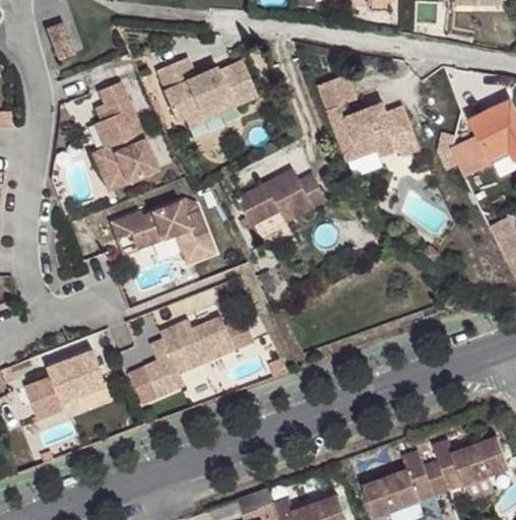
[(369,0),(369,15),(385,15),(385,0),(369,0)]
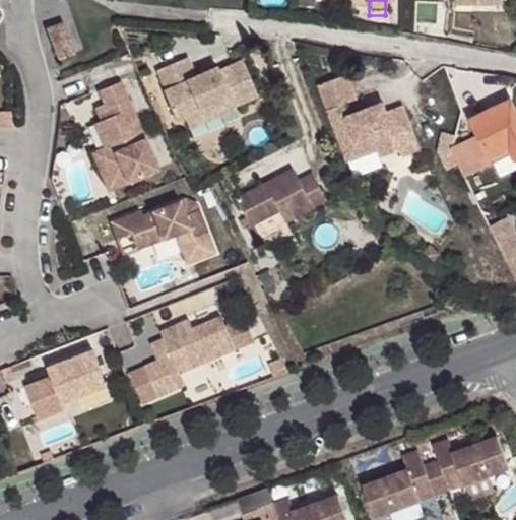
[(73,53),(61,23),(48,27),(59,59),(73,53)]
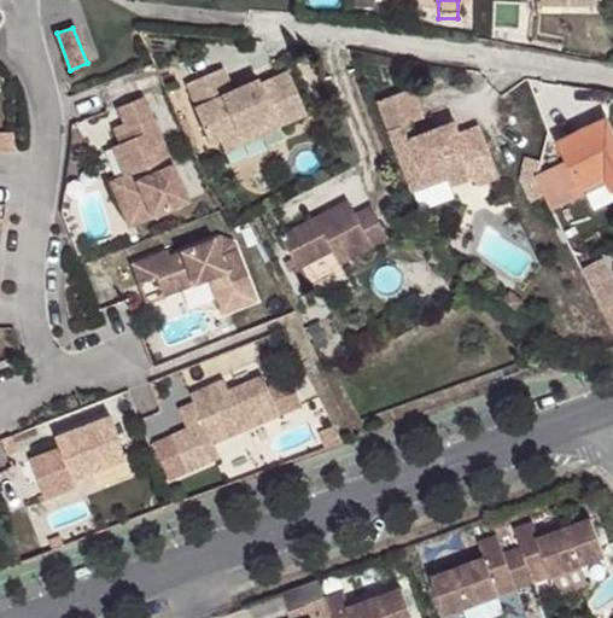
[(215,60),(181,76),(191,98),(187,99),(203,135),(214,130),(249,115),(255,128),(272,121),(269,116),(297,103),(279,63),(251,75),(250,71),(226,82),(215,60)]
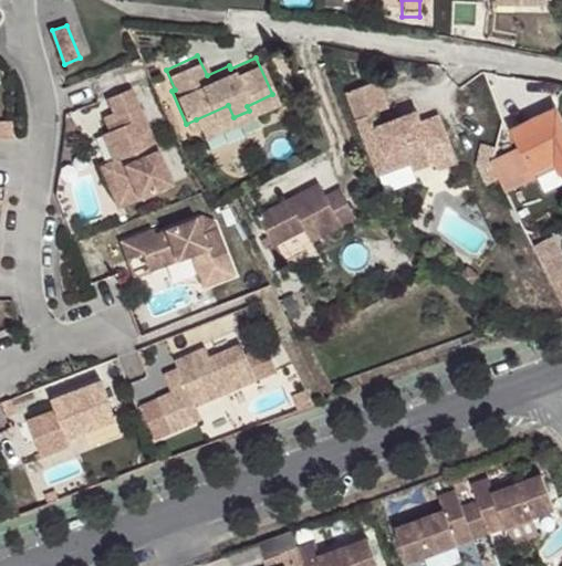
[(115,168),(103,174),(116,206),(172,182),(131,87),(106,96),(113,109),(102,114),(108,130),(124,165),(115,168)]
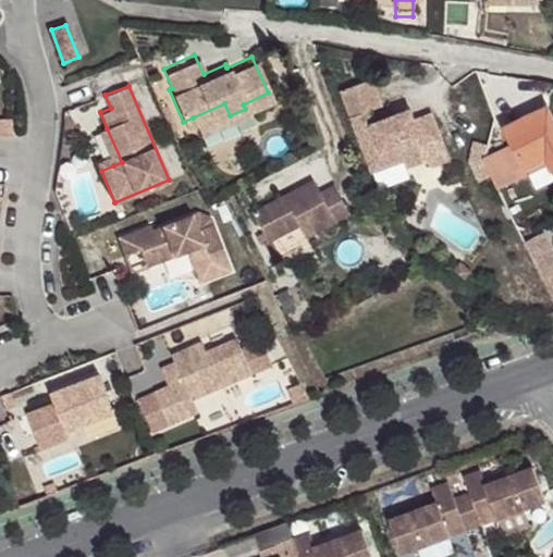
[(396,134),(392,123),(370,133),(364,121),(372,116),(361,90),(331,104),(360,169),(376,162),(382,177),(385,185),(422,169),(426,175),(444,168),(425,121),(406,130),(396,134)]
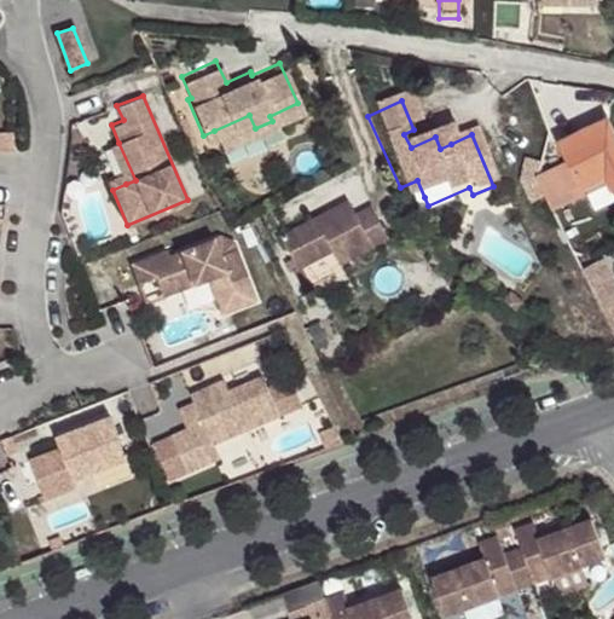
[(571,102),(559,105),(562,116),(573,113),(571,102)]
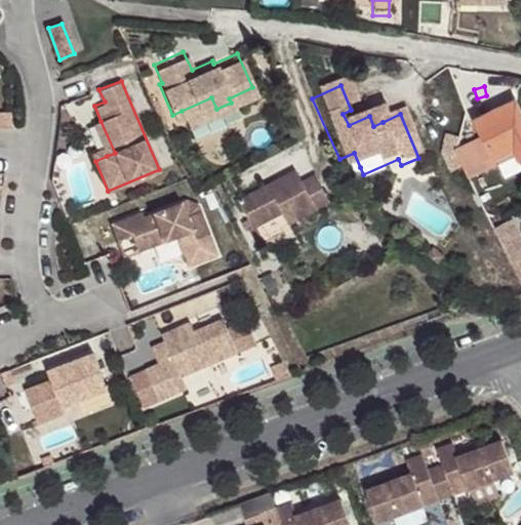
[(211,97),(182,111),(187,122),(216,109),(211,97)]
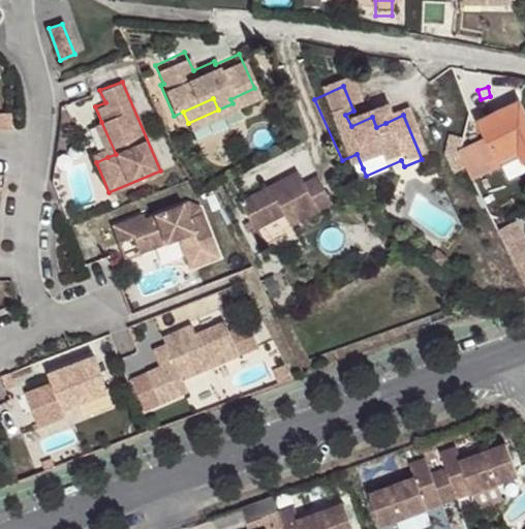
[(524,126),(515,105),(474,125),(483,143),(454,157),(467,183),(497,169),(493,163),(514,153),(517,159),(519,162),(524,159),(524,126)]
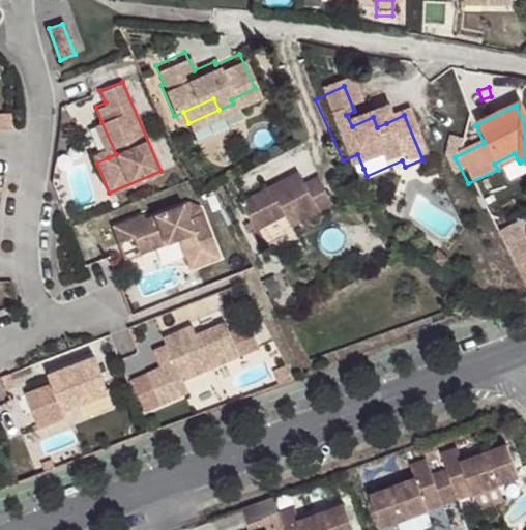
[(382,113),(373,117),(377,127),(386,123),(382,113)]
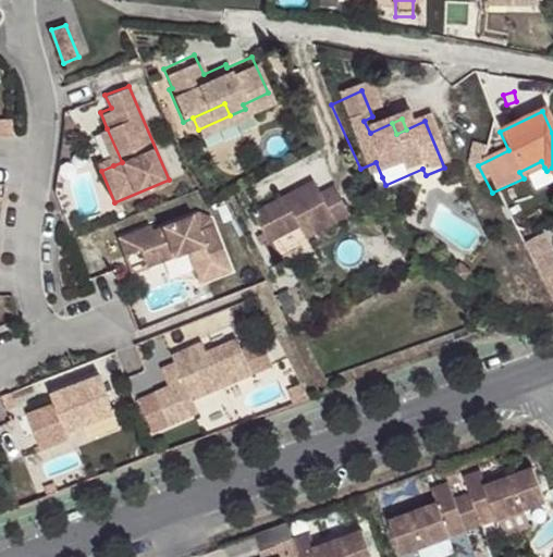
[(98,162),(101,171),(113,165),(122,162),(107,128),(100,131),(111,157),(98,162)]
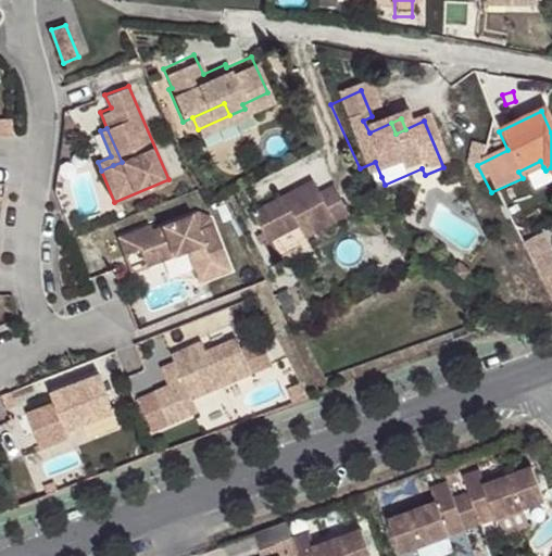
[(518,172),(523,178),(543,167),(540,161),(518,172)]
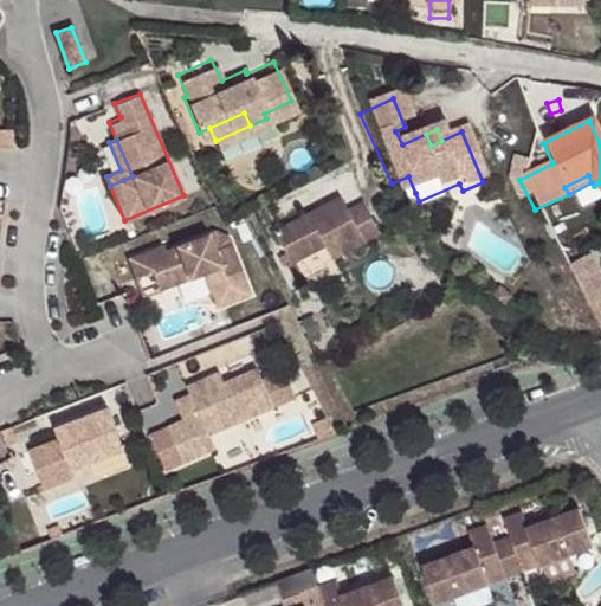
[(408,176),(392,184),(399,200),(415,193),(408,176)]
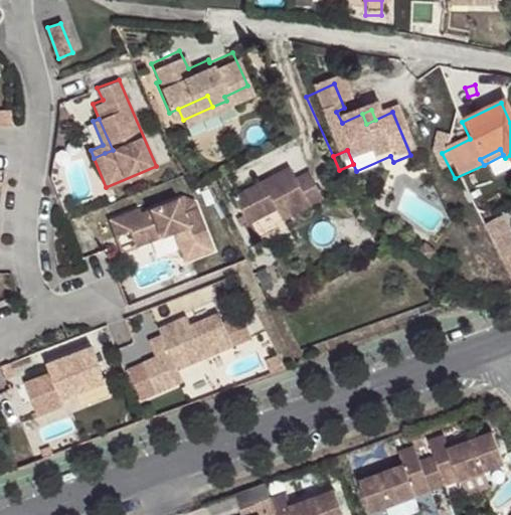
[(261,185),(233,200),(248,227),(277,212),(283,222),(323,201),(309,174),(296,181),(290,169),(268,181),(270,186),(263,189),(261,185)]
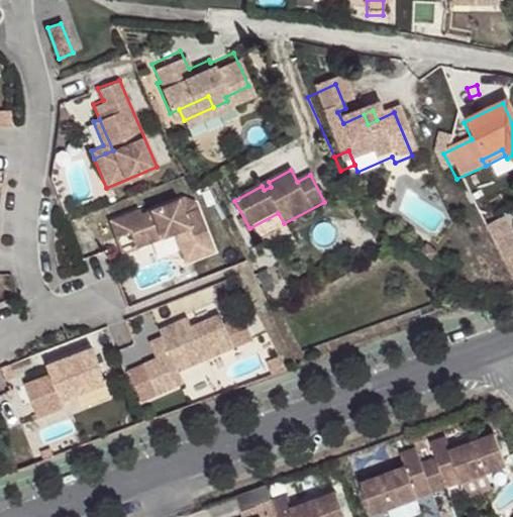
[(181,231),(192,260),(213,251),(197,207),(183,212),(178,199),(139,214),(138,210),(110,220),(117,237),(131,232),(136,247),(175,233),(181,231)]
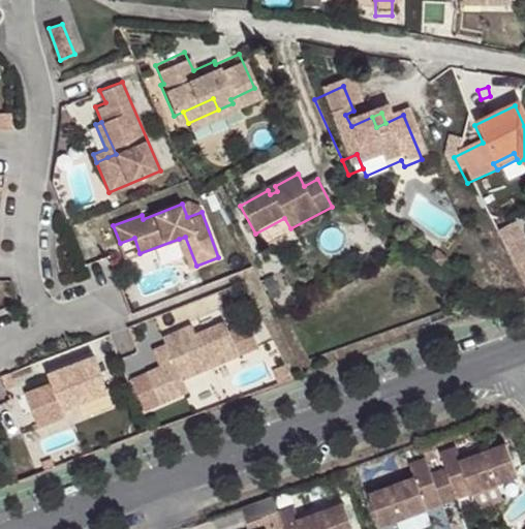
[(190,268),(196,266),(185,237),(179,239),(190,268)]
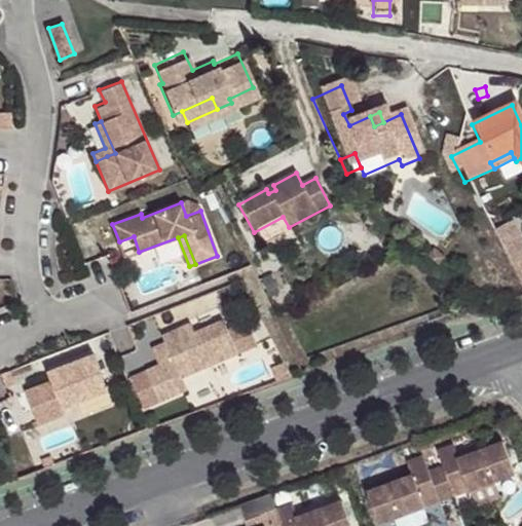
[(134,236),(119,241),(125,258),(139,252),(134,236)]
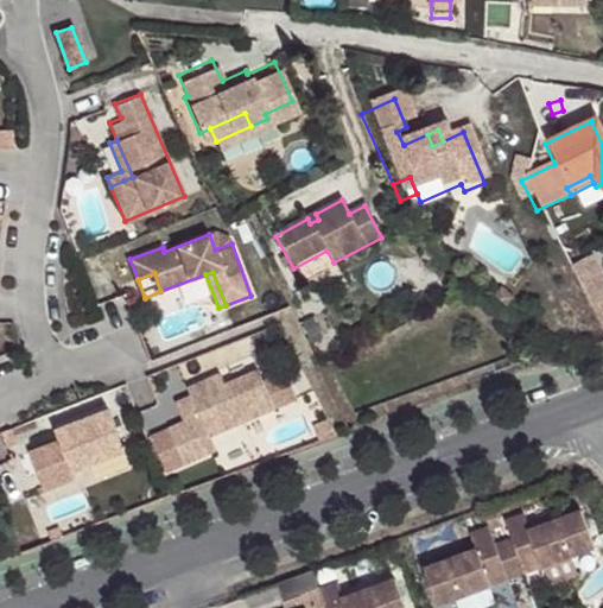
[(494,292),(487,301),(499,311),(507,302),(494,292)]
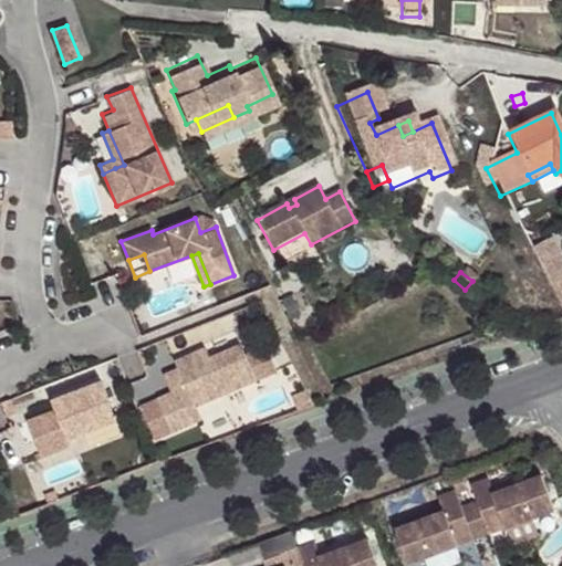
[(210,356),(241,344),(236,331),(206,343),(207,346),(210,356)]
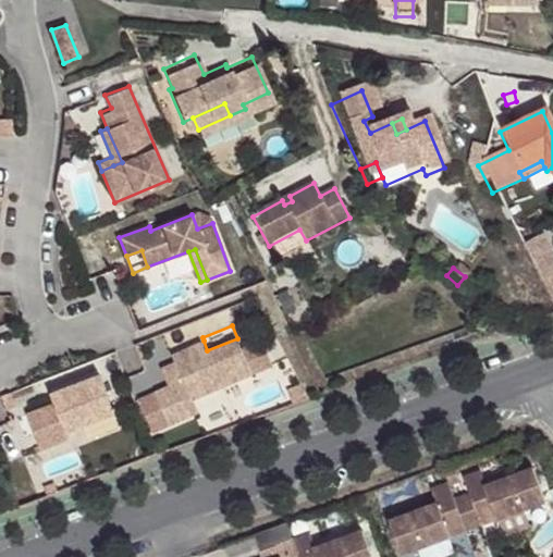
[(151,431),(197,412),(193,399),(223,387),(253,375),(241,348),(237,338),(207,350),(204,341),(173,353),(184,380),(137,398),(151,431)]
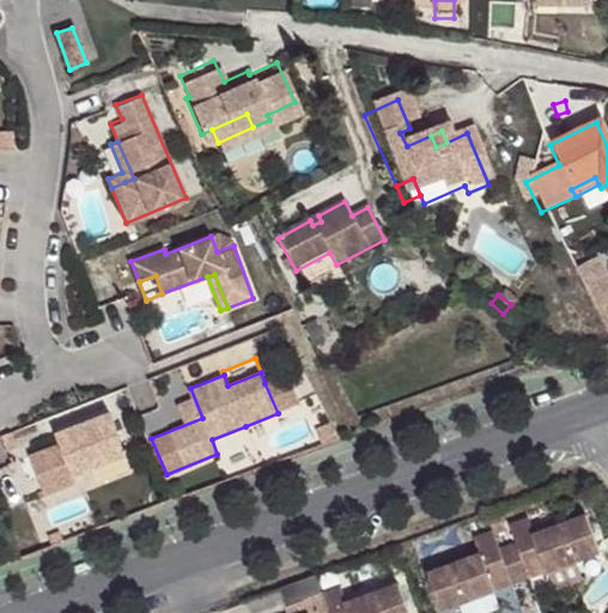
[(265,383),(278,413),(298,405),(286,374),(265,383)]
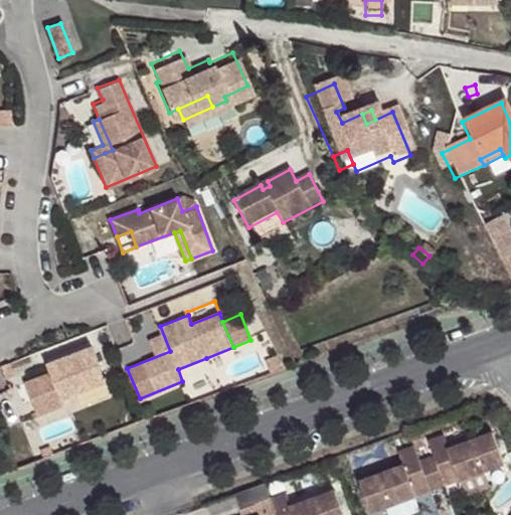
[(106,382),(92,347),(47,364),(50,372),(61,400),(106,382)]
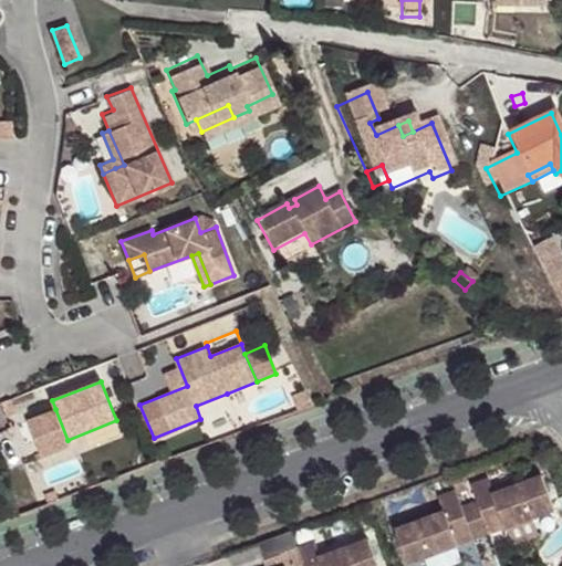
[(302,387),(287,392),(295,409),(311,404),(302,387)]
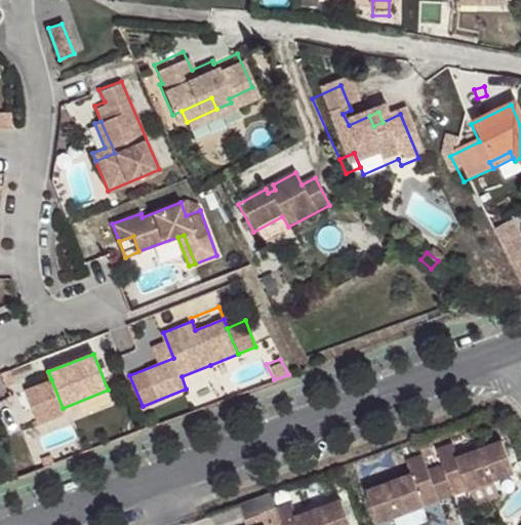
[(215,376),(210,365),(182,376),(186,389),(215,376)]
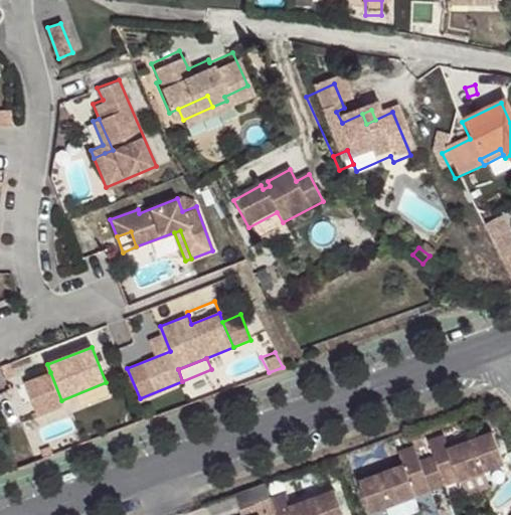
[(5,363),(1,364),(7,378),(11,376),(5,363)]
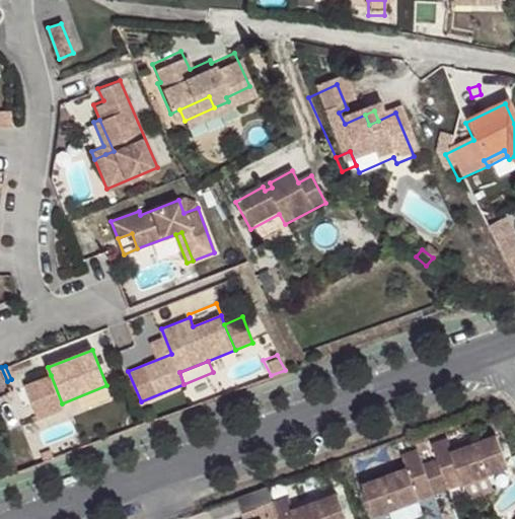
[(62,403),(51,375),(25,386),(39,420),(65,410),(62,403)]
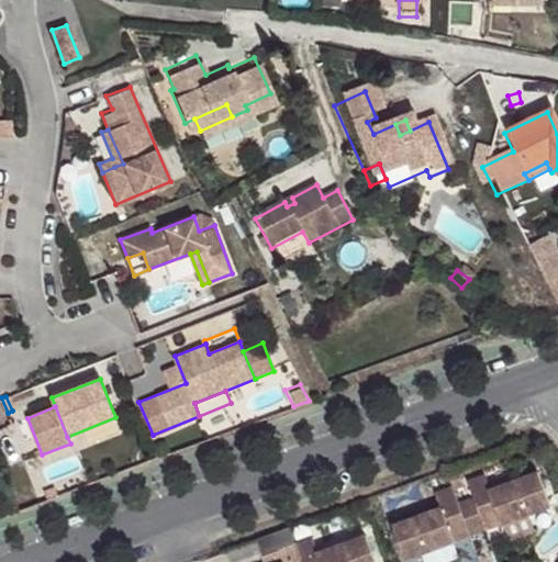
[(467,497),(452,503),(464,536),(495,525),(512,518),(545,506),(532,472),(484,490),(478,474),(461,481),(467,497)]
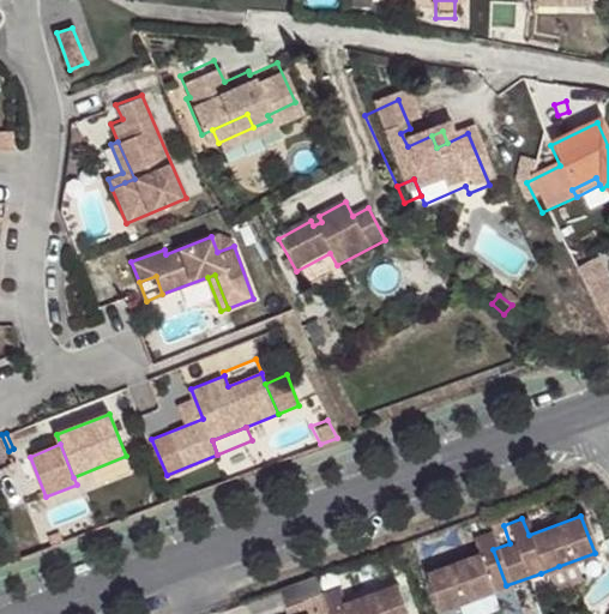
[(48,536),(50,543),(64,539),(61,531),(48,536)]
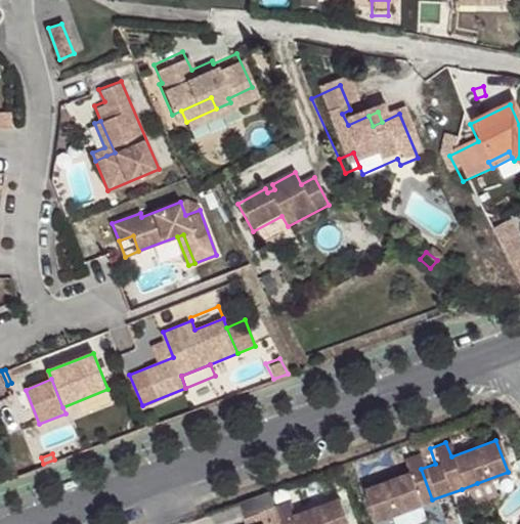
[(372,522),(432,499),(421,469),(416,453),(401,459),(406,474),(360,490),(372,522)]
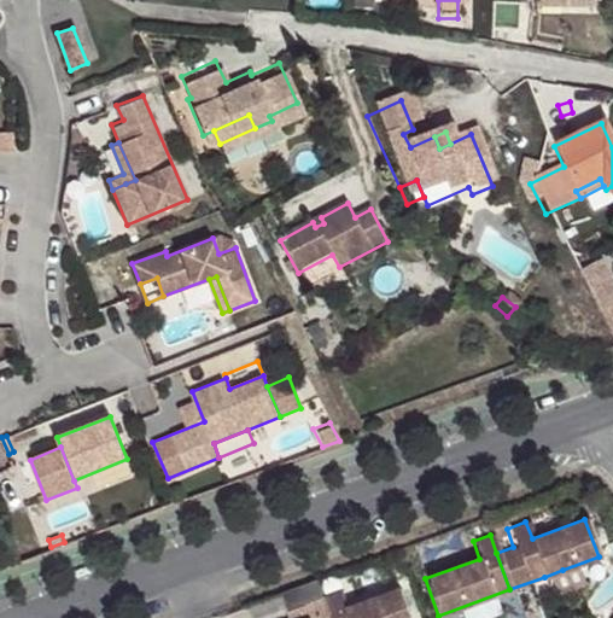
[(544,577),(548,587),(566,579),(562,570),(544,577)]
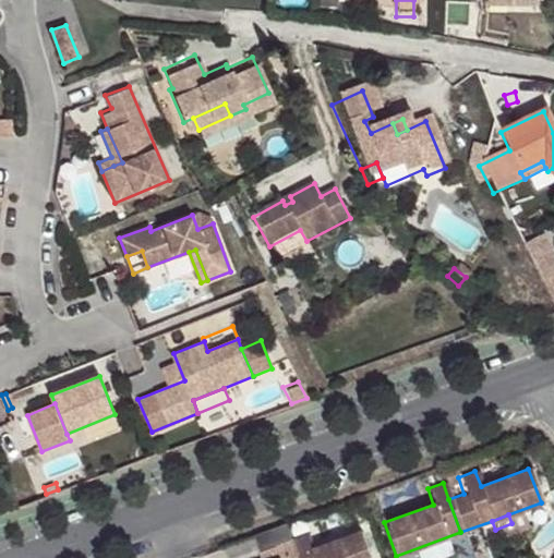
[(256,557),(293,557),(287,541),(280,523),(248,536),(256,557)]
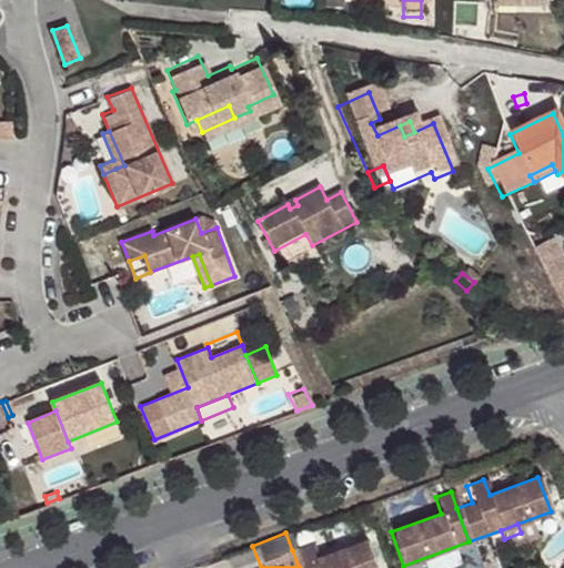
[(310,544),(292,550),(299,567),(373,567),(363,541),(315,559),(310,544)]
